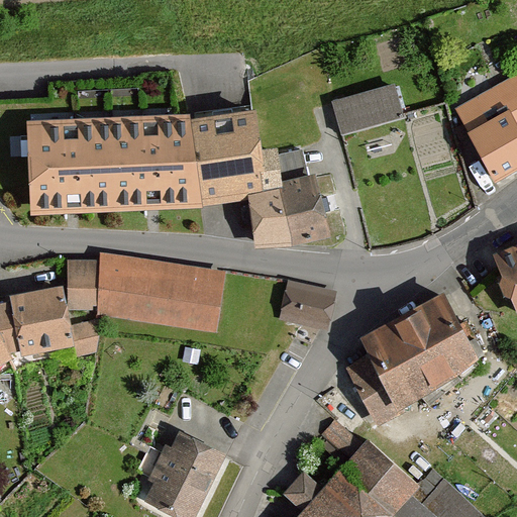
[(516,78),(458,109),(477,144),(496,180),(516,168),(516,78)]
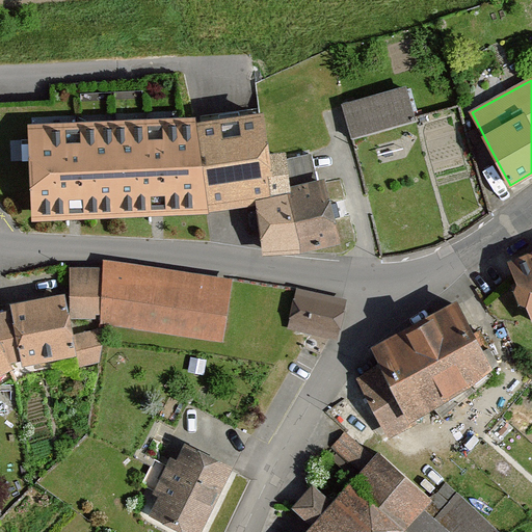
[(418,123),(406,87),(341,108),(351,142),(418,123)]
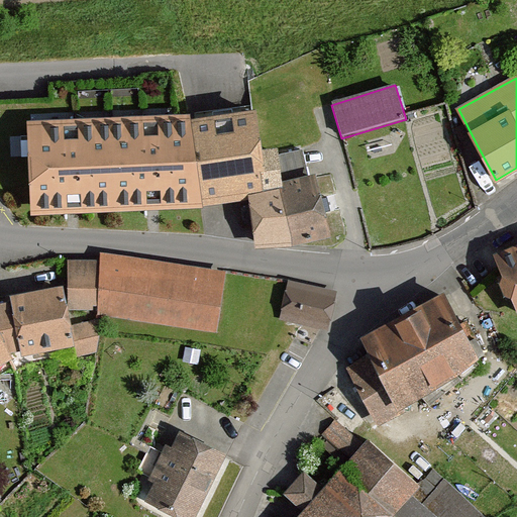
[(256,148),(253,110),(182,114),(183,127),(187,205),(249,202),(260,201),(256,148)]
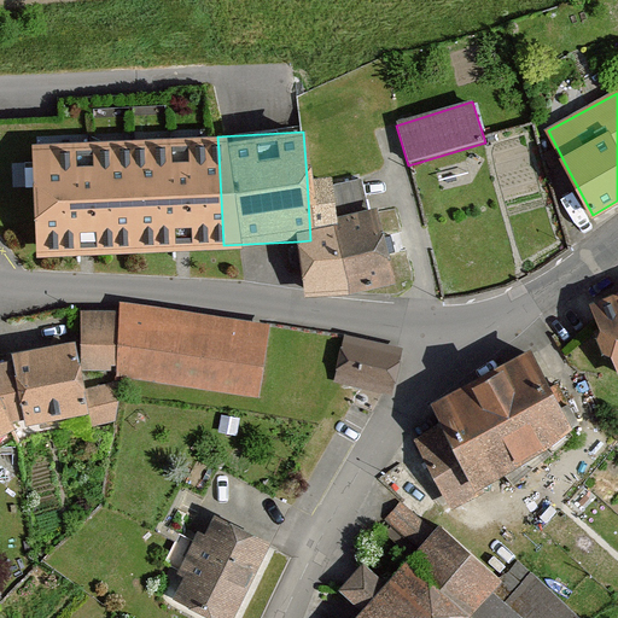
[(223,245),(219,152),(30,163),(34,210),(36,257),(223,245)]
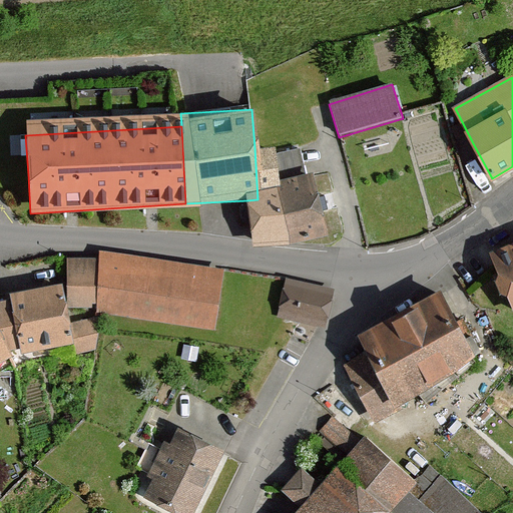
[(273,146),(254,147),(258,199),(247,200),(251,245),(289,241),(275,153),(273,146)]
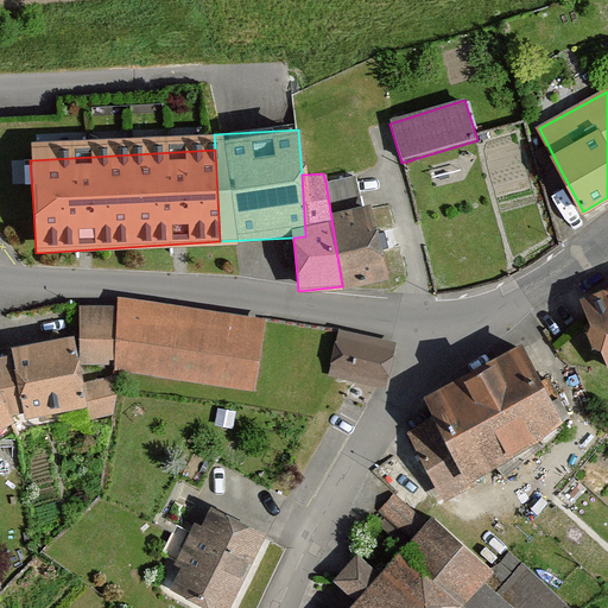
[(354,177),(325,182),(342,286),(387,278),(371,210),(369,204),(361,208),(354,177)]
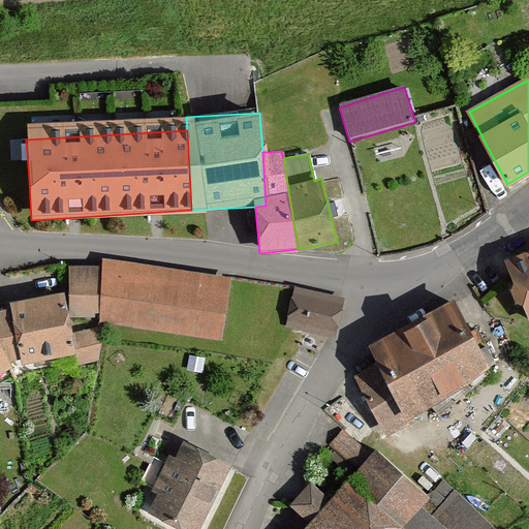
[(528,246),(493,260),(499,279),(495,288),(503,308),(511,311),(522,332),(528,329),(528,246)]
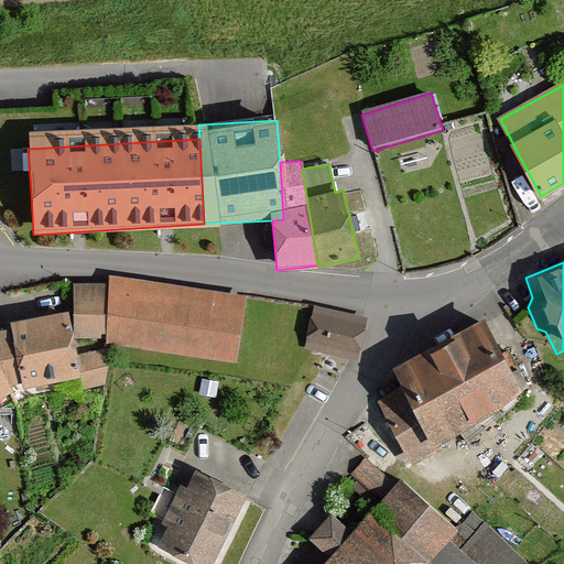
[(111,283),(109,339),(109,345),(240,364),(250,296),(112,277),(111,283)]
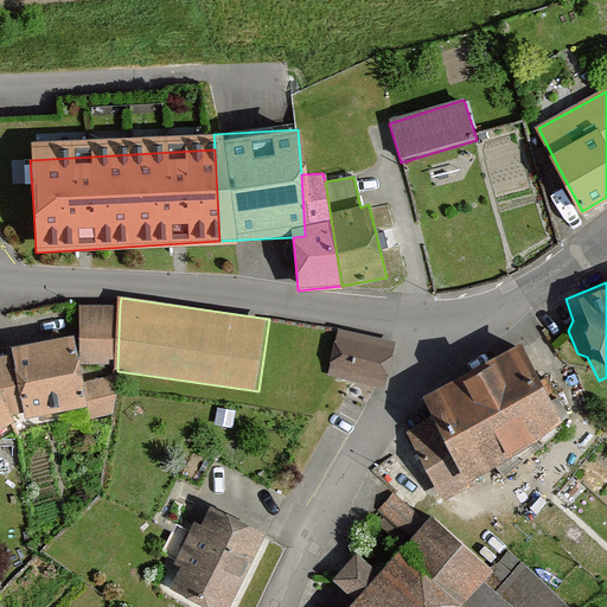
[(117,365),(120,305),(84,305),(83,365),(117,365)]
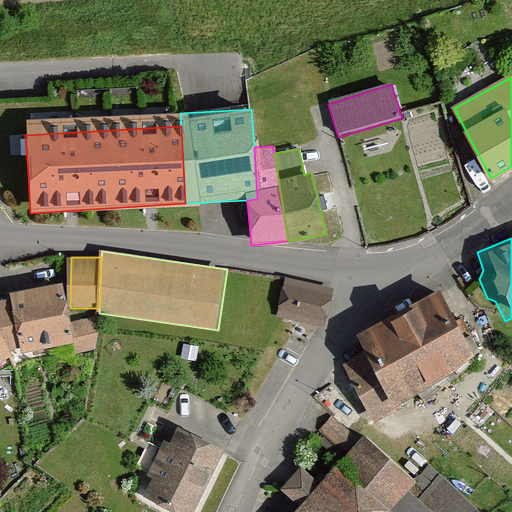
[(8,298),(0,299),(0,332),(10,352),(101,334),(97,318),(71,323),(62,282),(7,293),(8,298)]
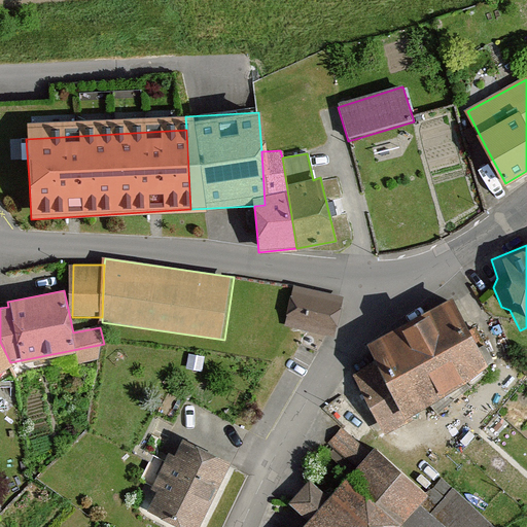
[(343,301),(292,290),(284,327),(335,339),(343,301)]
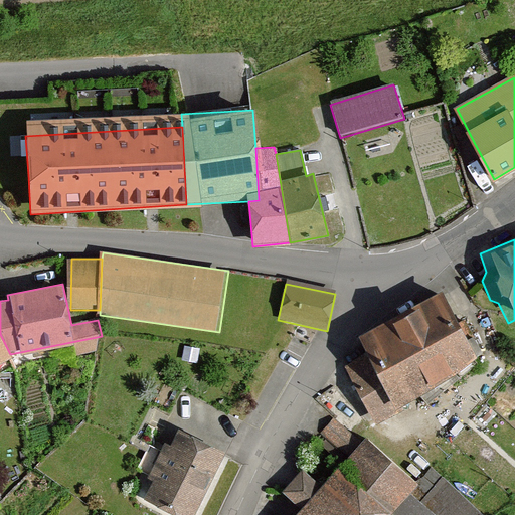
[(459,326),(445,296),(411,312),(413,318),(358,340),(367,358),(345,367),(380,427),(398,419),(393,405),(408,398),(416,410),(472,372),(468,366),(479,359),(465,324),(459,326)]
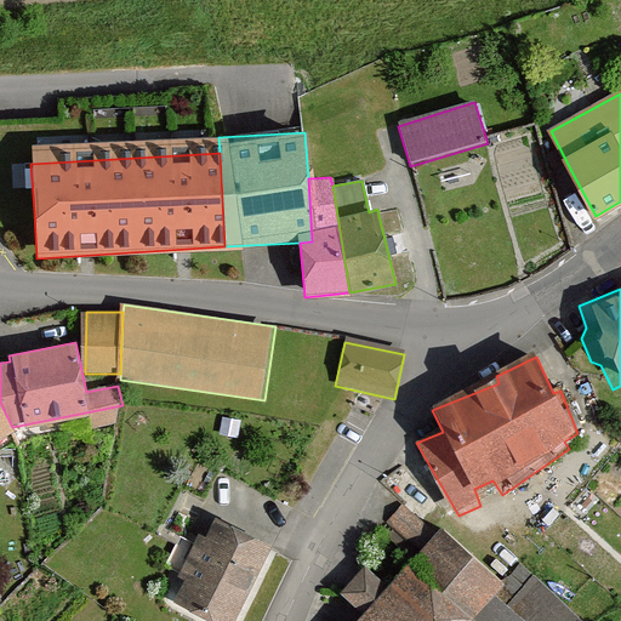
[(0,439),(15,432),(12,427),(0,403),(0,439)]
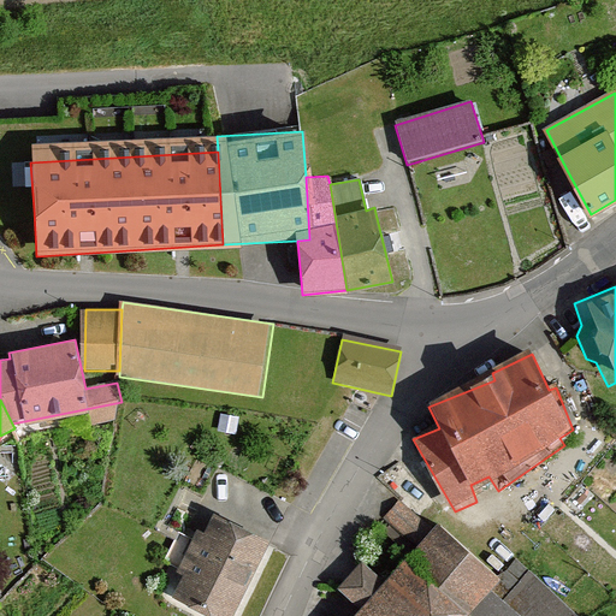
[(373,615),(372,615),(576,615),(519,563),(502,581),(444,528),(437,537),(403,505),(386,523),(425,557),(390,597),(369,579),(353,598),(373,615)]
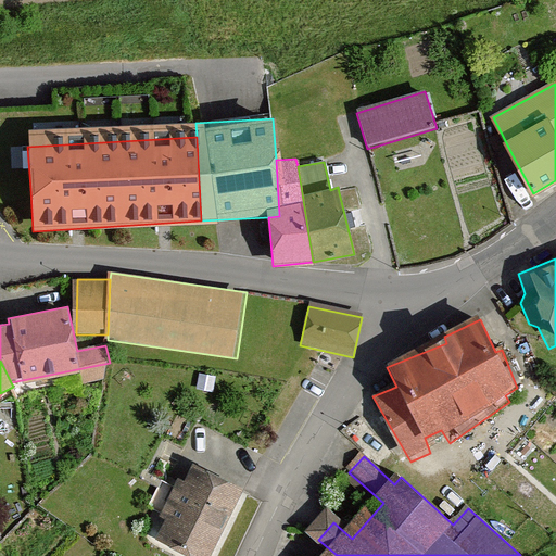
[(218,555),(245,498),(248,494),(197,470),(189,488),(180,483),(163,518),(173,522),(163,543),(190,555),(218,555)]
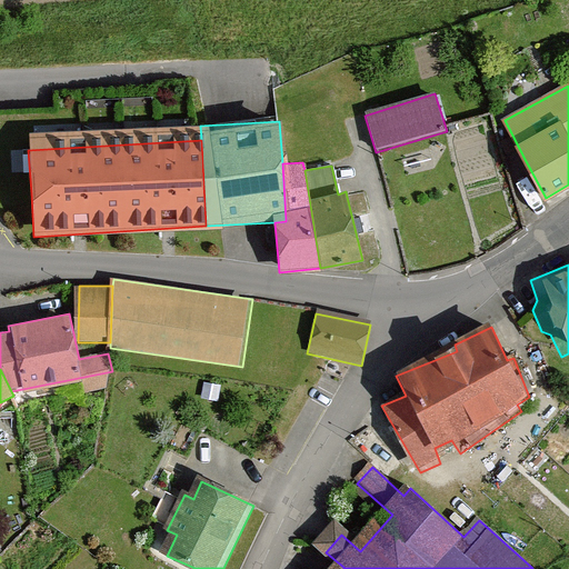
All buildings are outlined.
